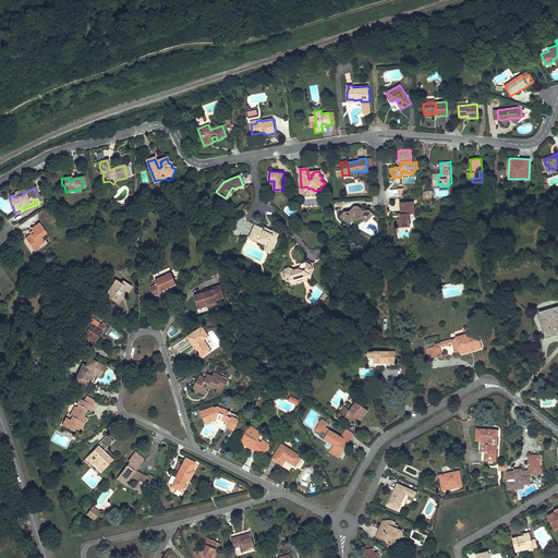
[(401,206),(401,214),(411,213),(415,213),(414,201),(400,202),(401,206)]
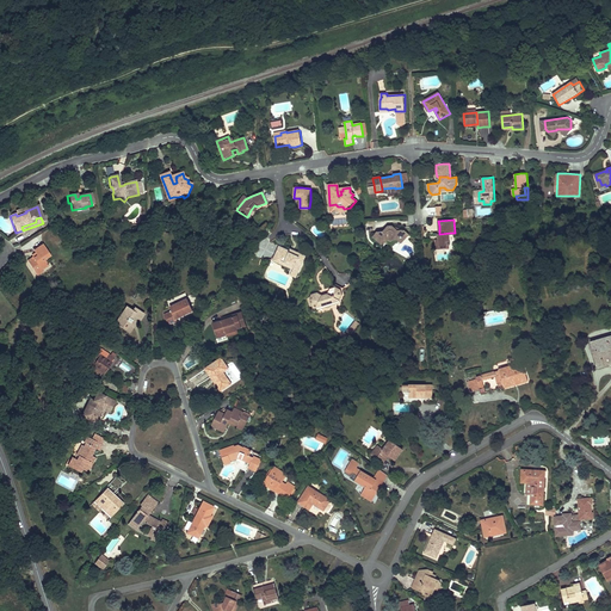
[(396,230),(392,226),(386,227),(382,232),(375,233),(372,235),(375,236),(376,241),(380,245),(382,242),(384,240),(387,240),(389,239),(392,240),(395,239),(396,241),(399,242),(402,239),(402,235),(405,233),(402,229),(399,230),(396,230)]
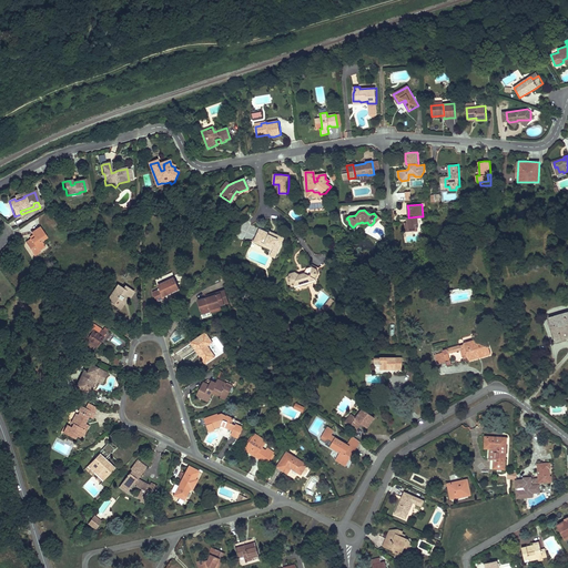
[(418,216),(408,217),(409,227),(418,226),(418,216)]
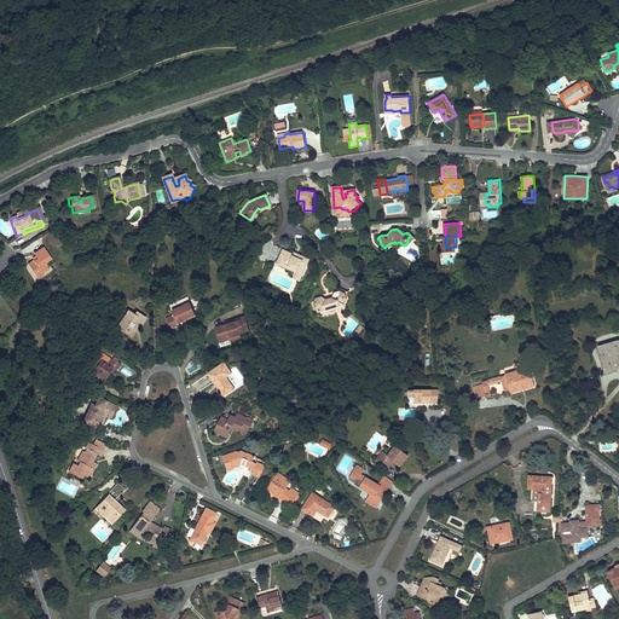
[(50,259),(41,248),(32,254),(33,256),(35,260),(33,261),(32,260),(25,265),(29,268),(33,275),(38,271),(40,275),(47,268),(44,262),(50,259)]
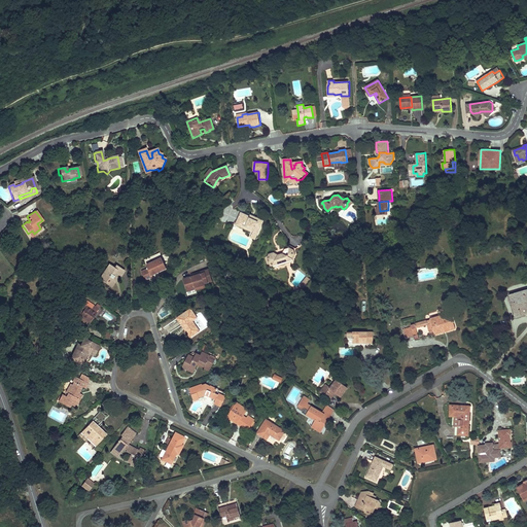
[(245,214),(241,213),(238,221),(242,222),(242,224),(253,231),(252,234),(251,236),(256,238),(264,221),(259,219),(258,221),(250,218),(250,217),(245,214)]
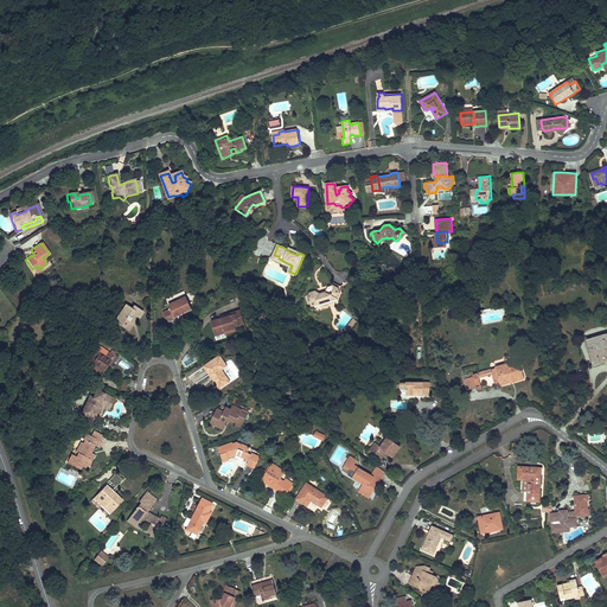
[(279,256),(274,255),(272,260),(291,269),(292,266),(279,259),(279,256)]
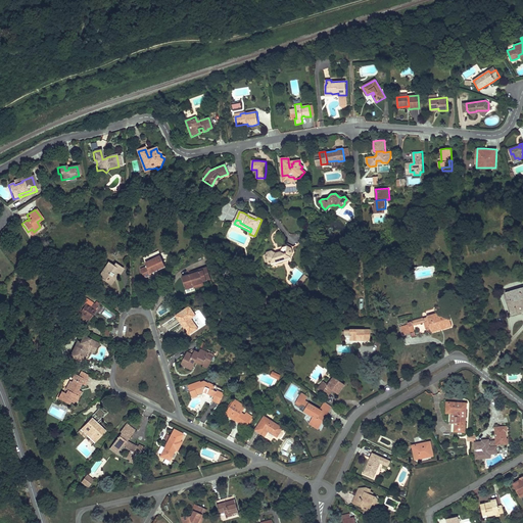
[(272,264),(291,257),(294,252),(293,248),(288,245),(286,246),(283,246),(281,251),(277,252),(272,249),(268,251),(266,255),(267,260),(272,264)]
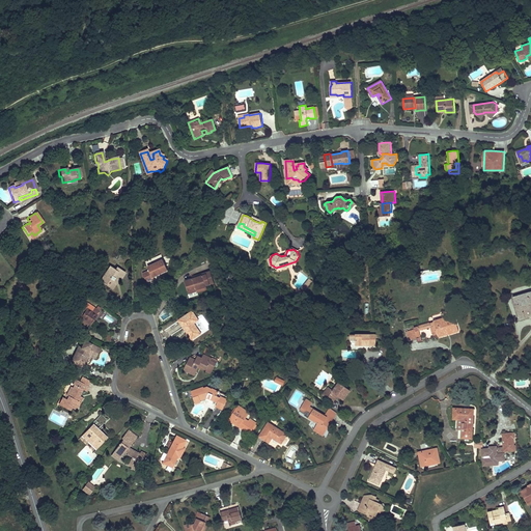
[(168,271),(163,260),(148,267),(149,271),(143,274),(147,282),(151,280),(154,279),(154,278),(168,271)]
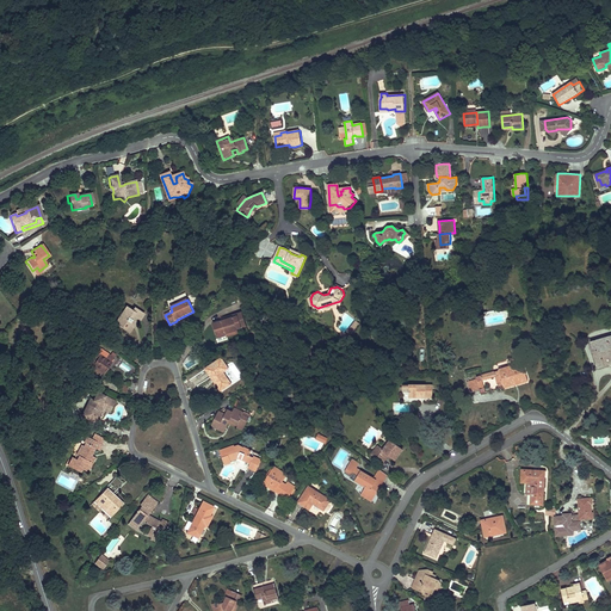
[(133,310),(127,307),(116,322),(124,327),(123,328),(130,333),(133,329),(140,320),(141,321),(146,314),(135,307),(133,310)]
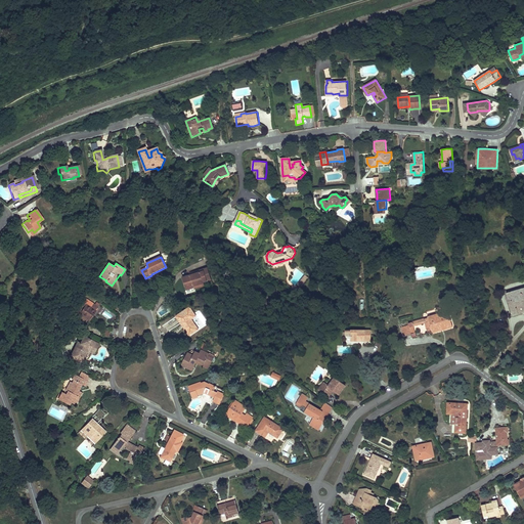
[(212,279),(208,267),(189,273),(190,274),(205,270),(208,280),(212,279)]
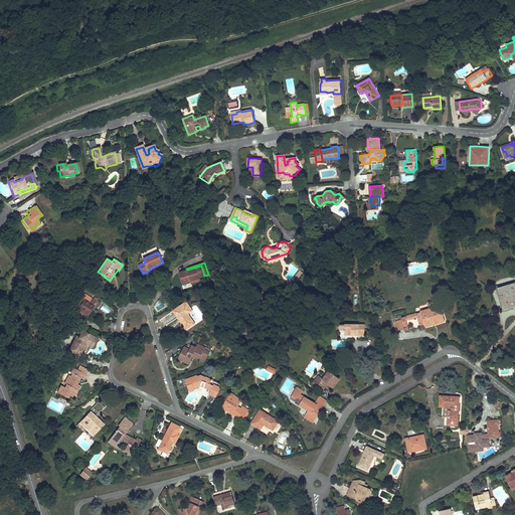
[(204,276),(201,266),(187,270),(187,271),(180,273),(182,280),(183,285),(191,283),(191,281),(199,279),(199,278),(204,276)]
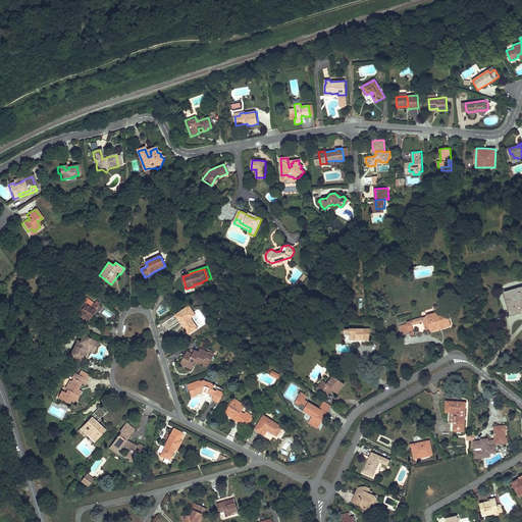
[(521,310),(521,288),(505,293),(511,314),(521,310)]
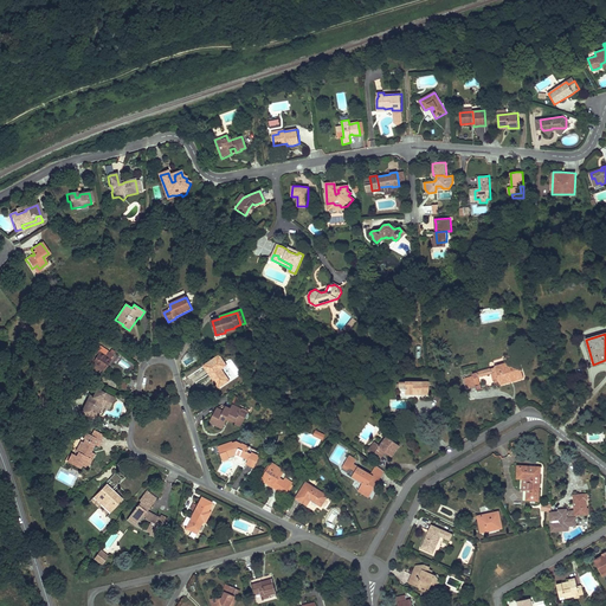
[(100,353),(96,350),(92,356),(95,359),(92,362),(91,363),(101,371),(105,363),(108,365),(109,362),(113,359),(101,350),(100,353)]
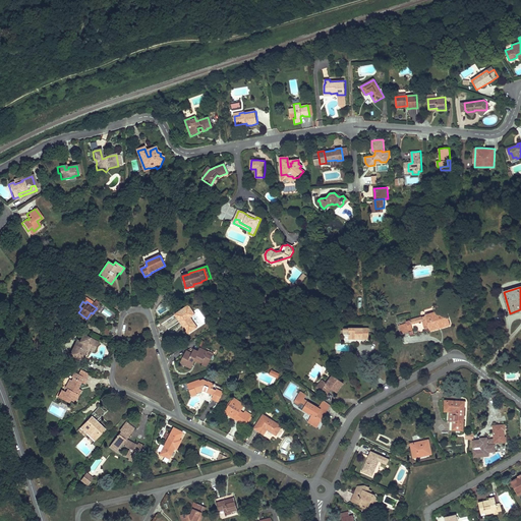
[(169,308),(167,305),(159,310),(161,313),(169,308)]
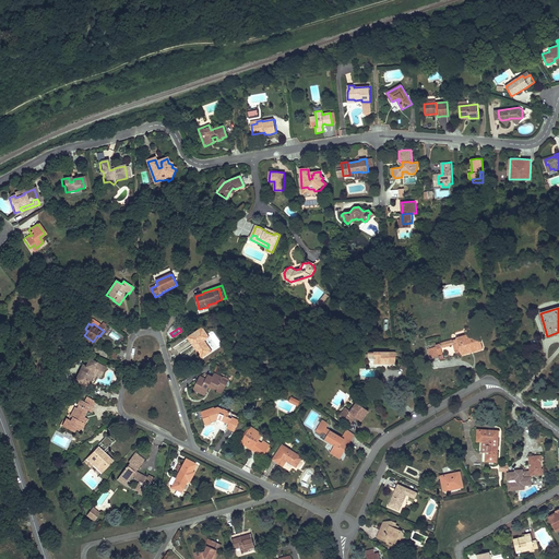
[(209,337),(202,328),(189,337),(198,351),(202,357),(212,352),(204,341),(209,337)]
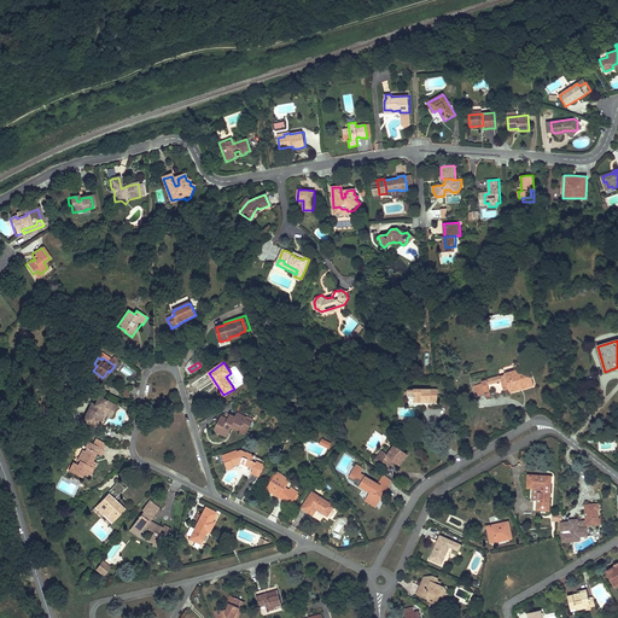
[(535,385),(529,366),(505,373),(505,374),(482,382),(483,384),(473,386),(476,397),(485,395),(487,398),(491,397),(490,392),(488,392),(487,385),(488,385),(488,383),(501,379),(506,394),(509,392),(511,394),(519,390),(535,385)]
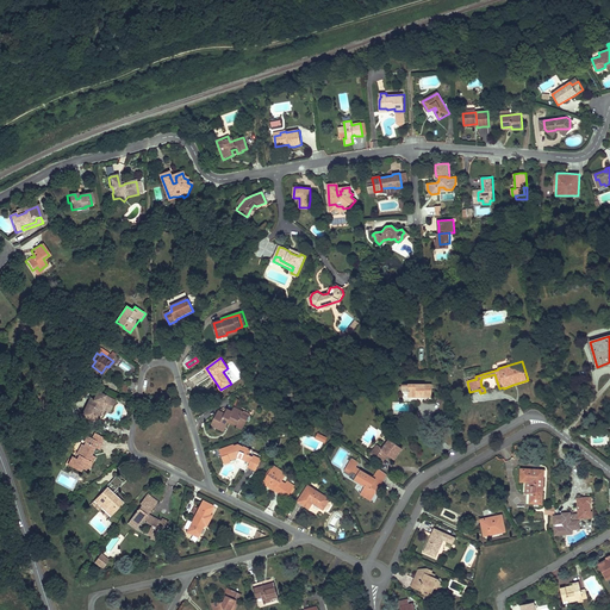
[(122,362),(119,367),(128,373),(130,368),(122,362)]
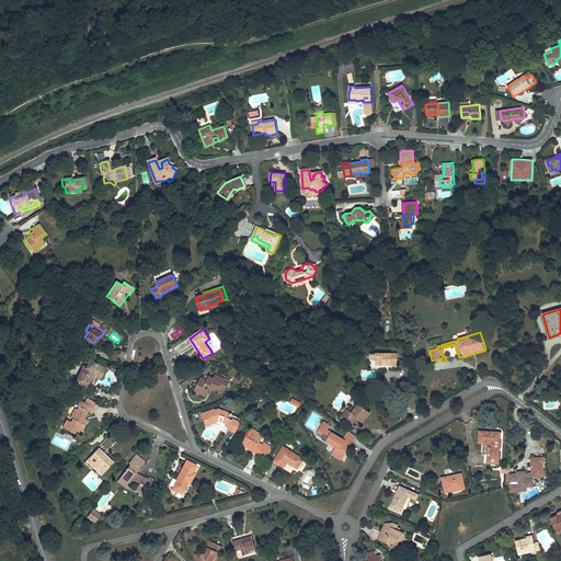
[(388,364),(398,364),(398,354),(376,353),(376,354),(370,354),(370,355),(368,355),(368,358),(370,358),(370,359),(376,359),(376,365),(386,365),(388,365),(388,364)]
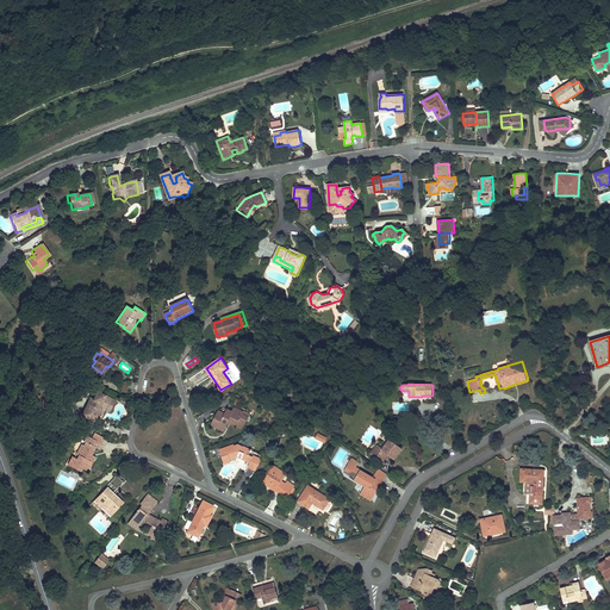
[(116,398),(99,390),(94,398),(91,396),(87,402),(89,403),(85,414),(92,418),(94,412),(95,414),(104,400),(112,404),(113,402),(116,398)]
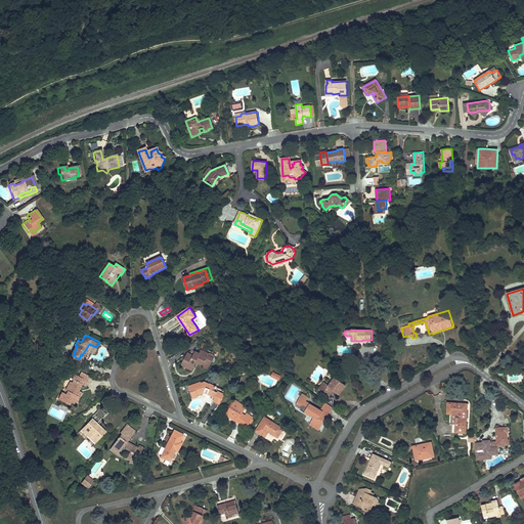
[(96,347),(89,344),(82,355),(81,354),(79,359),(82,360),(89,348),(94,350),(96,347)]
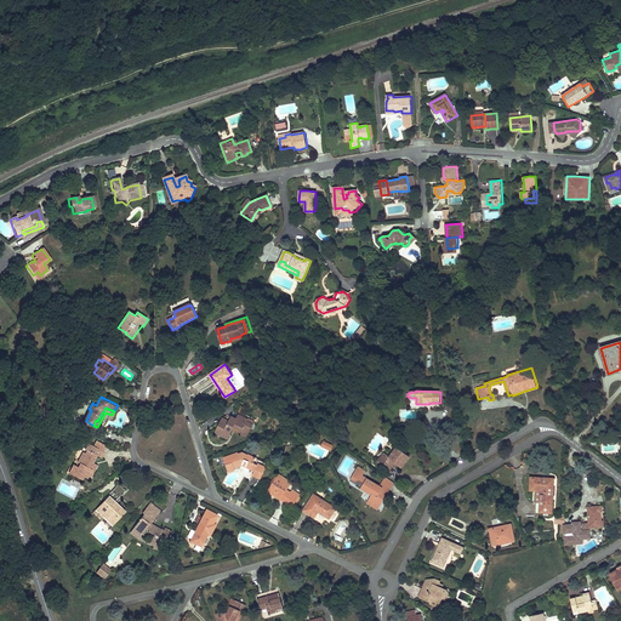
[(257,421),(244,414),(243,417),(239,416),(237,420),(232,417),(229,422),(223,419),(216,433),(223,437),(227,438),(232,431),(234,427),(237,428),(235,429),(248,436),(250,429),(251,428),(254,429),(257,421)]
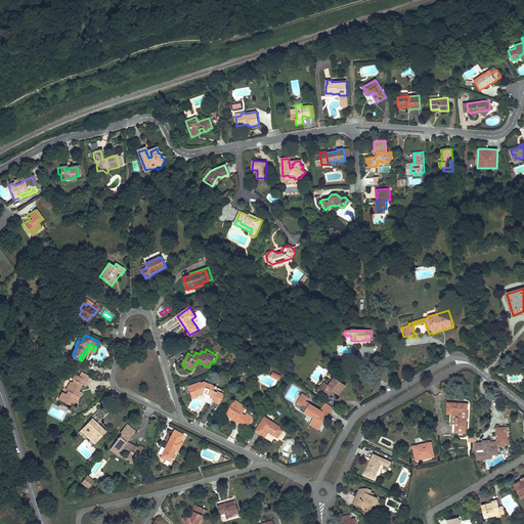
[(200,361),(198,360),(195,363),(208,368),(209,367),(199,362),(200,361)]
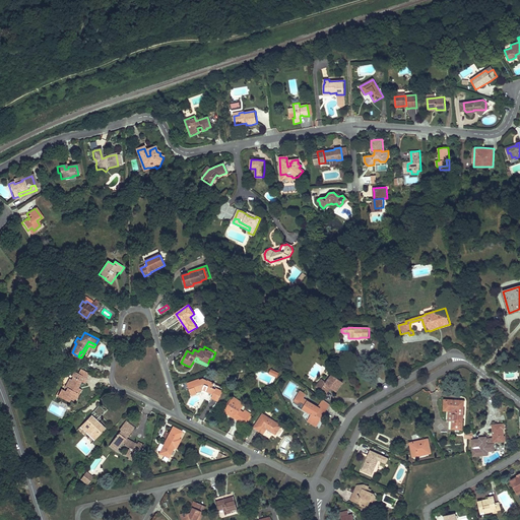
[(86,378),(88,373),(81,369),(78,374),(86,378)]
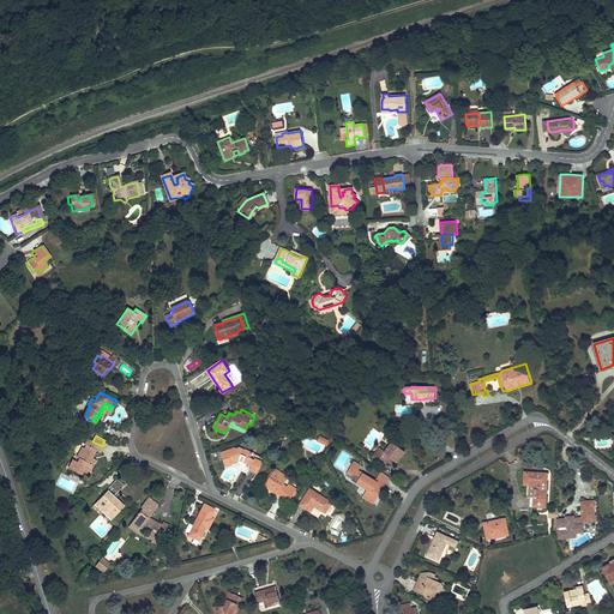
[(95,465),(90,463),(92,458),(96,451),(100,452),(102,449),(103,446),(102,446),(92,441),(88,438),(84,445),(86,446),(85,449),(80,458),(78,462),(73,459),(68,468),(82,475),(84,471),(90,475),(95,465)]
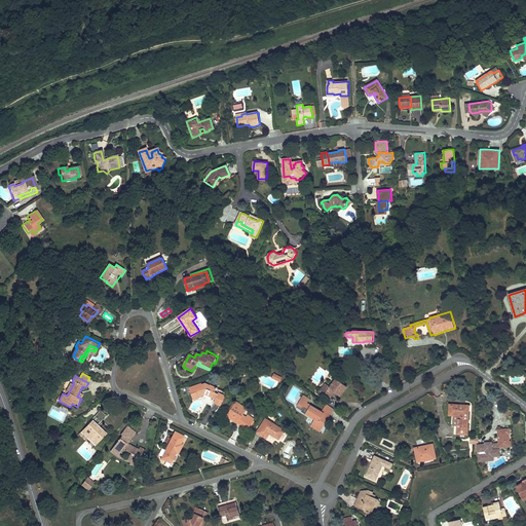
[(345,385),(336,379),(330,387),(328,385),(323,392),(330,398),(333,395),(330,392),(332,389),(335,391),(340,396),(342,393),(343,391),(342,390),(345,385)]
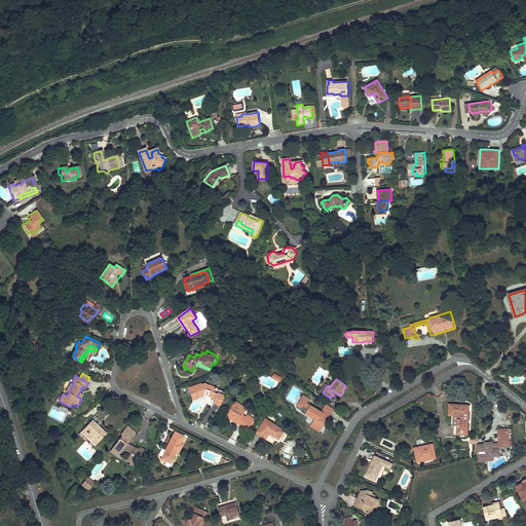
[(215,392),(217,388),(211,385),(211,386),(205,384),(202,385),(202,384),(190,388),(194,400),(199,399),(198,397),(205,395),(207,392),(210,395),(209,396),(217,399),(216,401),(222,403),(223,399),(222,399),(224,396),(220,393),(219,393),(215,392)]
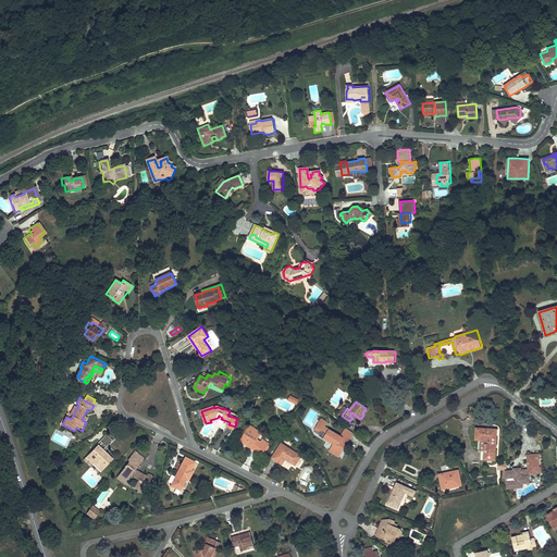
[(239,416),(230,411),(227,416),(232,417),(233,417),(237,419),(235,422),(236,422),(239,416)]
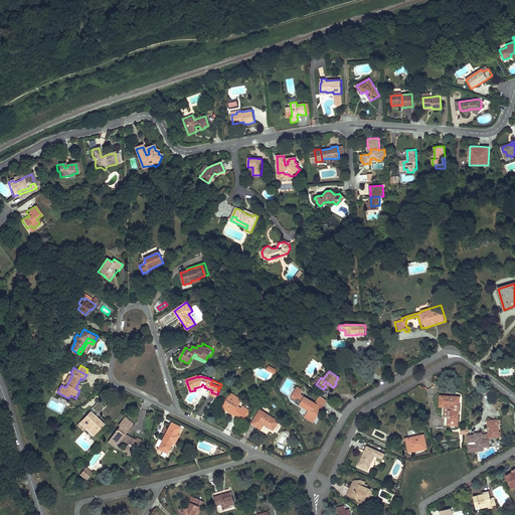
[(303,391),(297,387),(292,397),(297,400),(295,402),(309,410),(305,417),(314,422),(317,416),(320,411),(317,409),(319,405),(315,403),(301,394),(303,391)]
